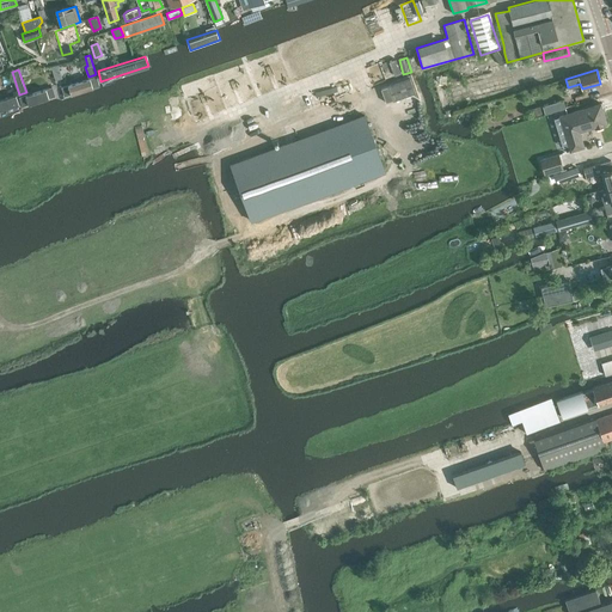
[(60,87),(63,98),(99,86),(97,75),(60,87)]
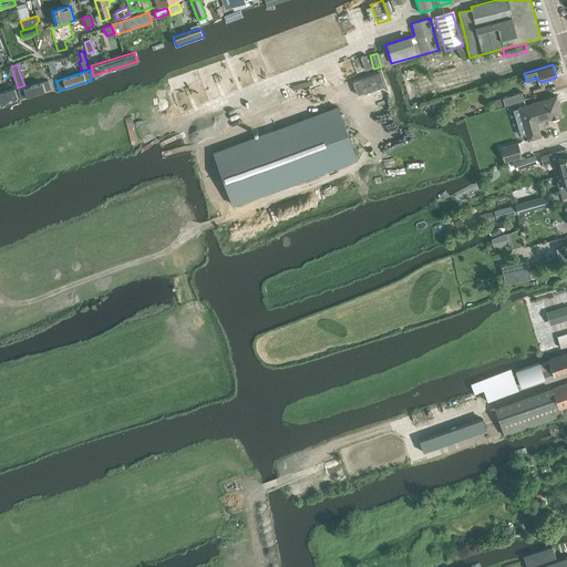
[(207,76),(193,82),(195,90),(209,85),(207,76)]
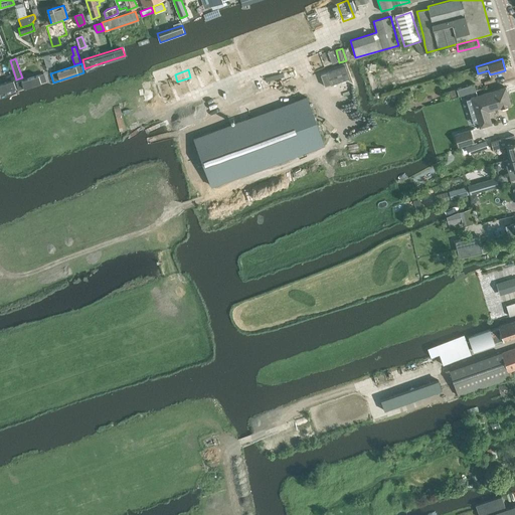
[(15,81),(18,91),(47,81),(44,72),(15,81)]
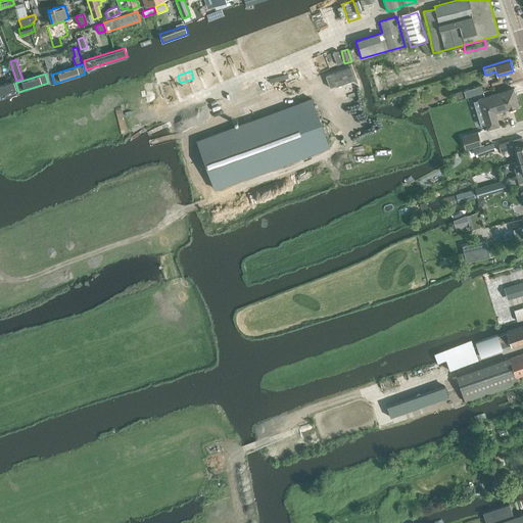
[(0,85),(0,94),(16,89),(13,81),(0,85)]
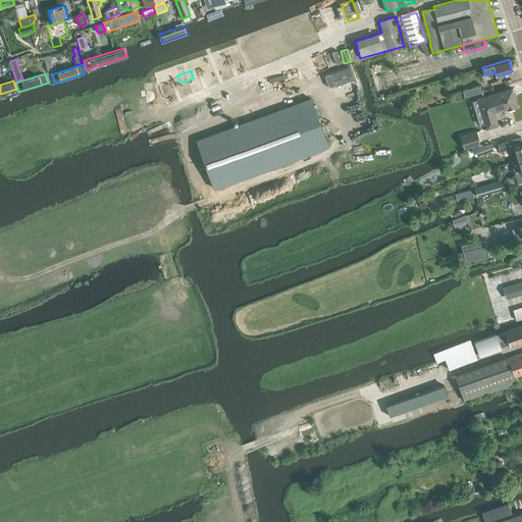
[(480,85),(463,90),(465,97),(476,94),(482,93),(480,86),(480,85)]
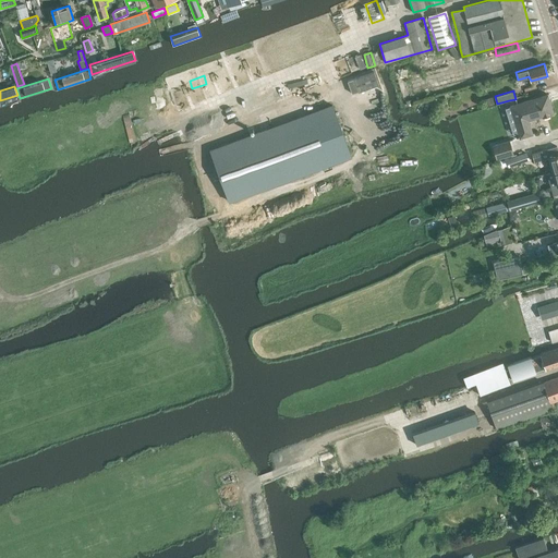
[(516,99),(509,100),(511,106),(510,106),(520,137),(533,134),(529,120),(542,116),(543,117),(550,114),(550,113),(553,112),(547,94),(518,104),(516,99)]
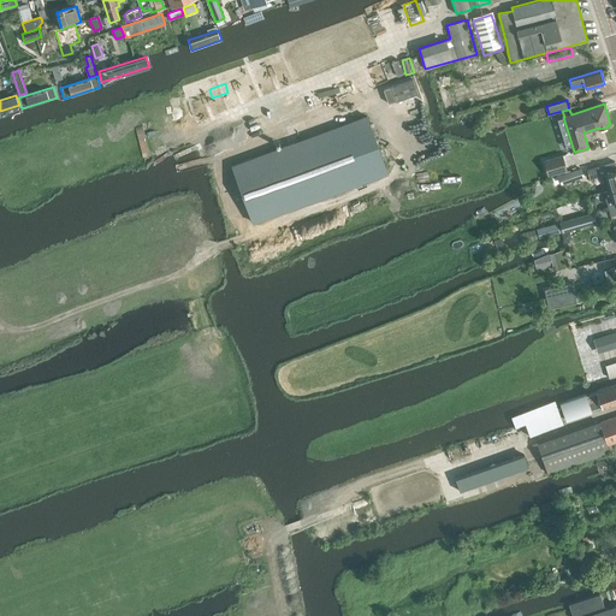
[(543,108),(532,111),(534,118),(545,116),(543,108)]
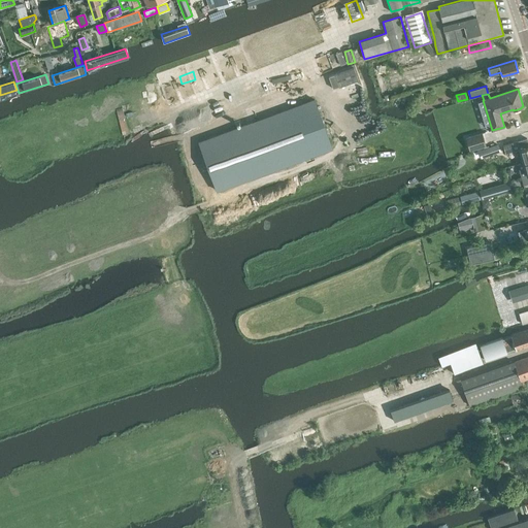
[(315,99),(198,141),(216,190),(332,147),(315,99)]
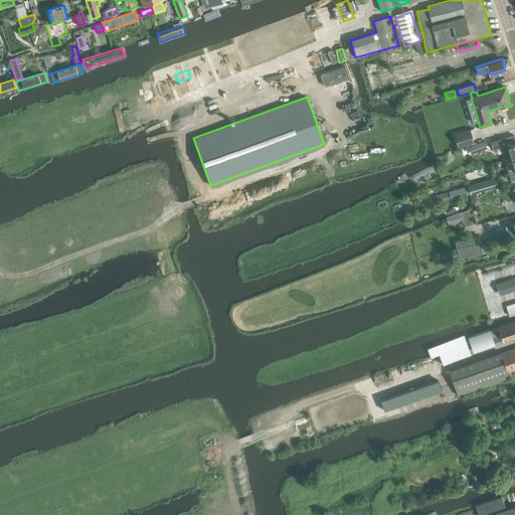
[(194,117),(195,123),(203,120),(201,115),(194,117)]
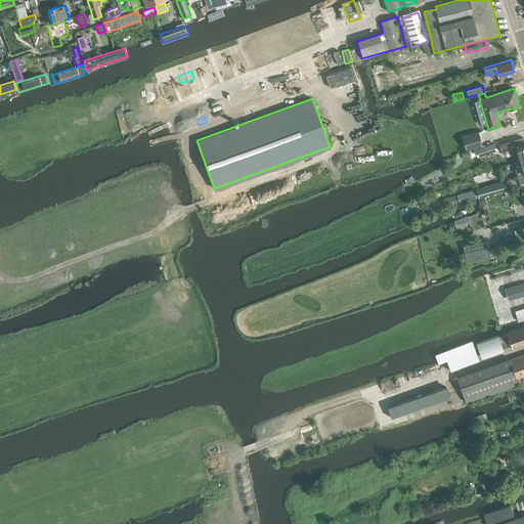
[(482,144),(479,132),(463,136),(467,149),(482,144)]
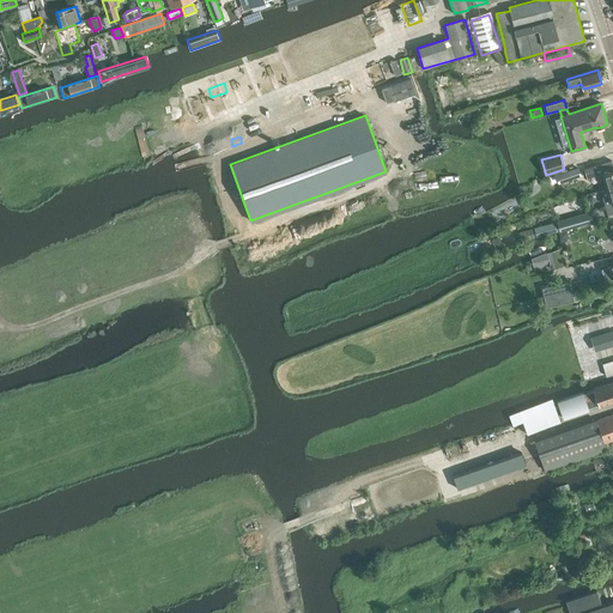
[(605,189),(612,187),(612,164),(612,161),(584,169),(587,178),(602,174),(605,182),(602,182),(605,189)]
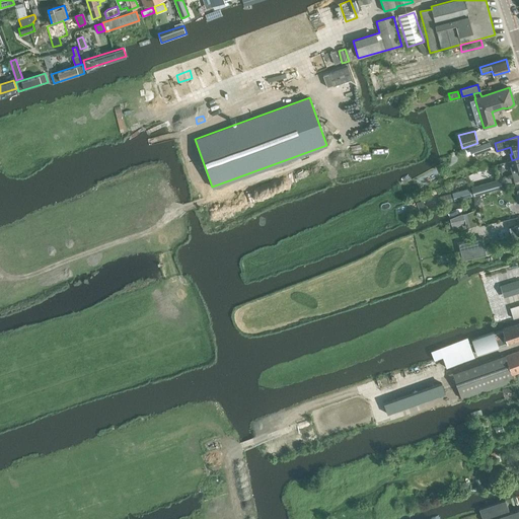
[(490,142),(470,149),(472,155),(492,148),(490,142)]
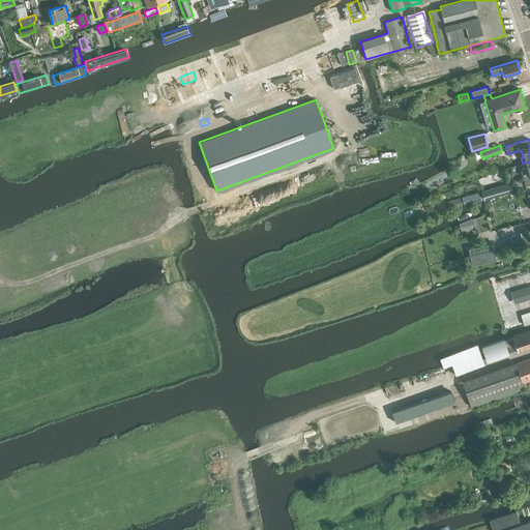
[(529,162),(523,164),(520,165),(526,185),(529,184),(529,162)]
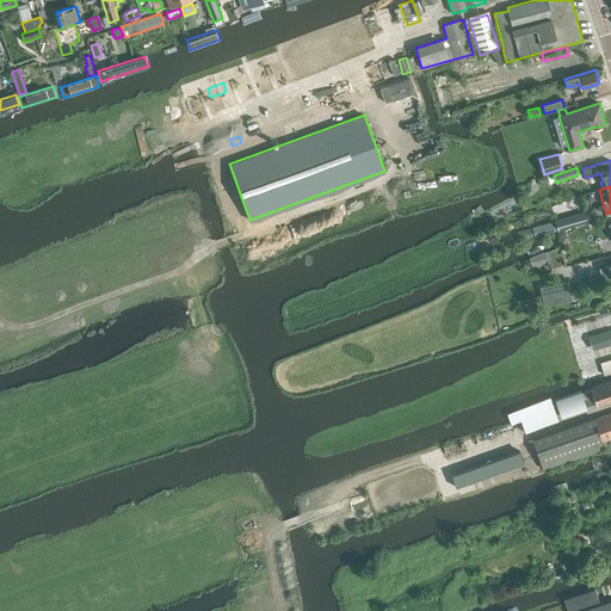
[(588,210),(554,220),(556,229),(572,226),(591,220),(588,210)]
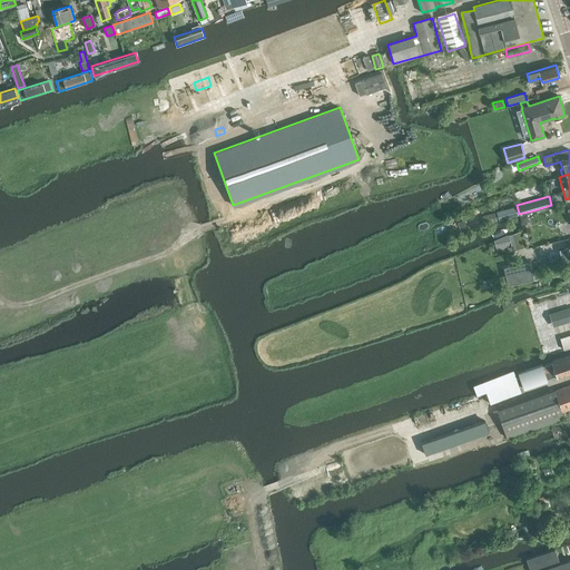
[(519,215),(516,206),(481,216),(484,225),(519,215)]
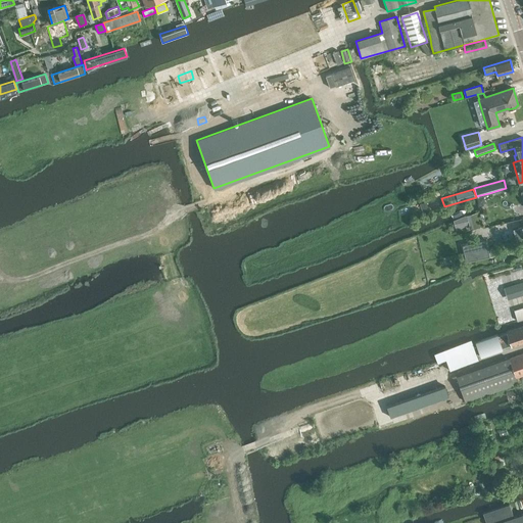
[(426,202),(420,204),(423,214),(429,211),(426,202)]
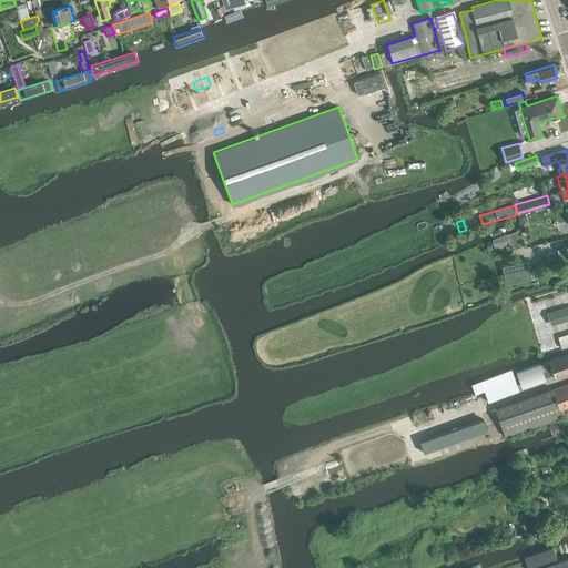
[(508,240),(494,243),(495,250),(509,246),(508,240)]
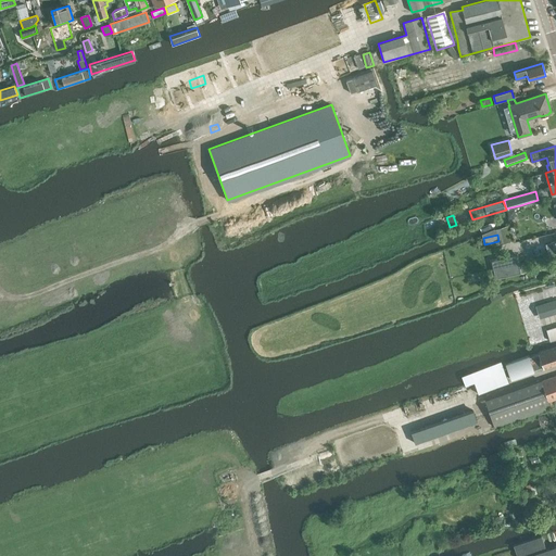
[(555,240),(555,241),(546,243),(550,256),(555,254),(555,240)]
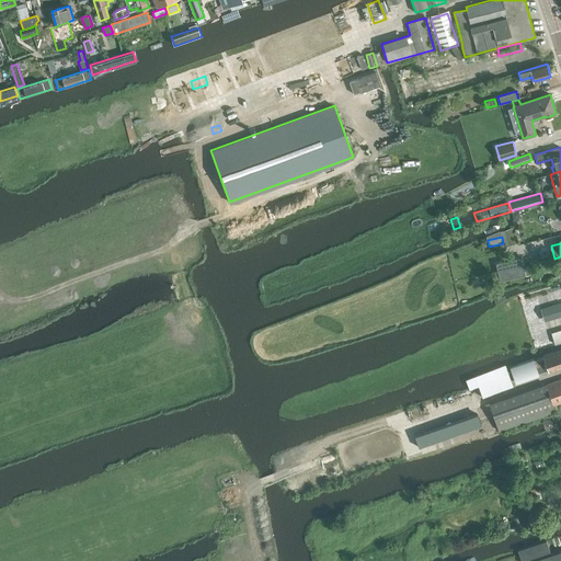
[(521,256),(494,262),(496,272),(523,266),(521,256)]
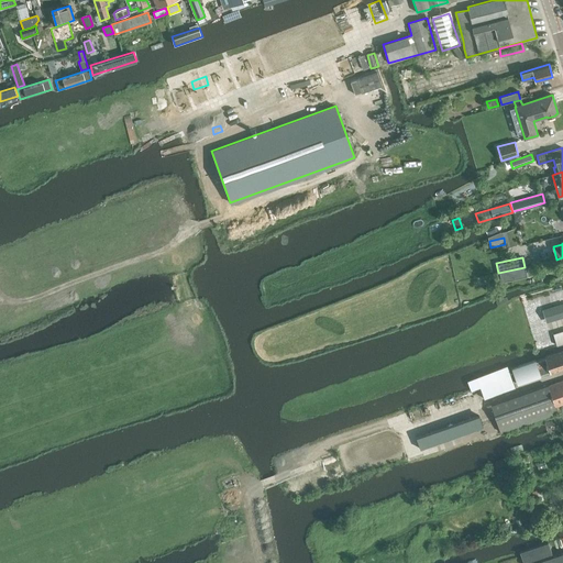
[(525,267),(498,273),(500,283),(527,276),(525,267)]
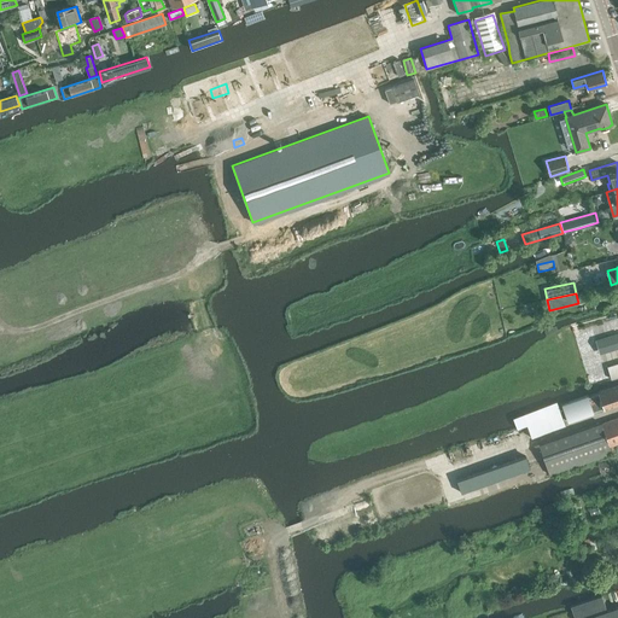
[(617,333),(595,340),(600,355),(617,349),(617,333)]
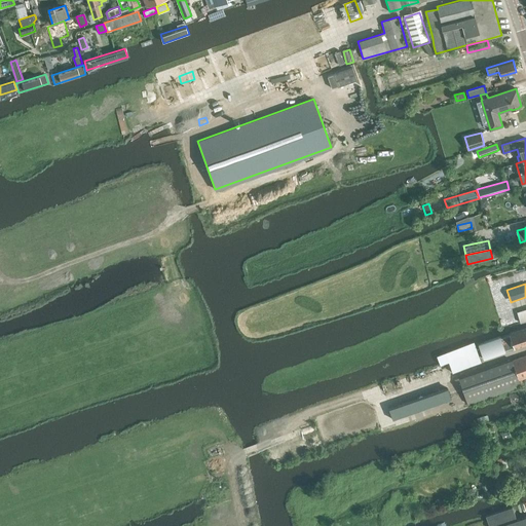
[(525,308),(517,311),(520,322),(525,320),(525,308)]
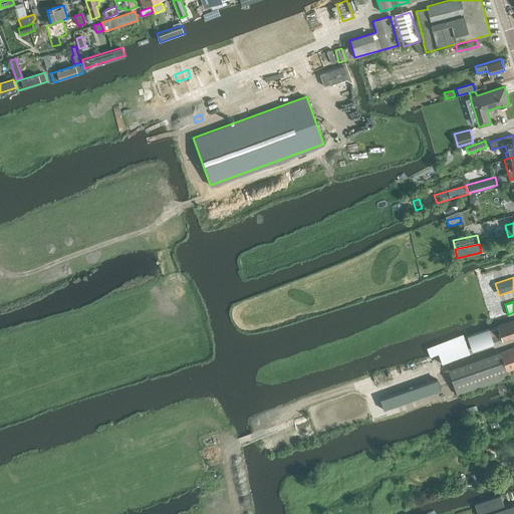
[(513,322),(505,325),(468,337),(472,350),(509,337),(510,338),(513,336),(513,322)]
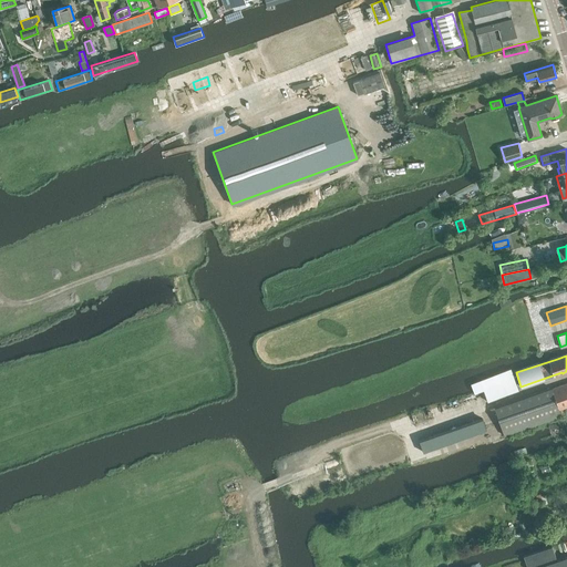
[(511,369),(471,384),(474,392),(483,389),(487,401),(518,390),(512,372),(511,369)]
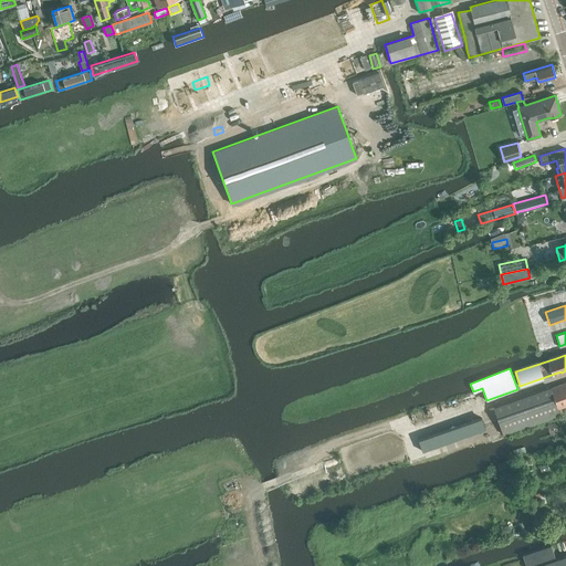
[(565,381),(494,407),(503,435),(561,415),(558,409),(565,406),(565,381)]
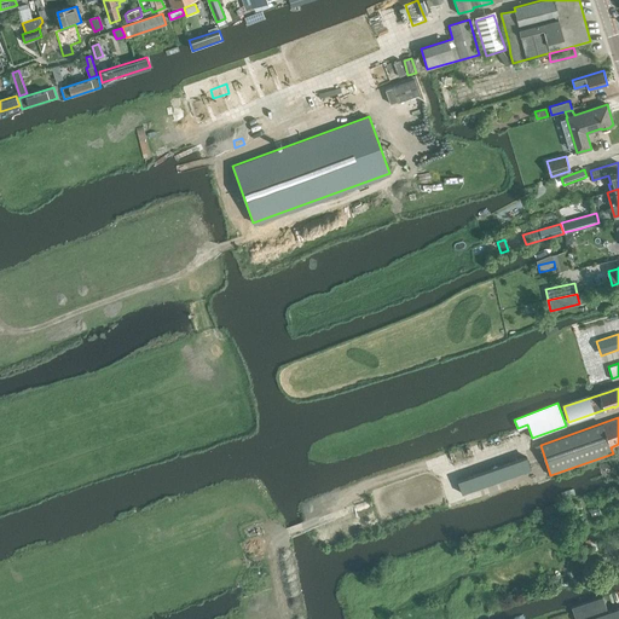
[(457,481),(462,495),(531,470),(526,457),(457,481)]
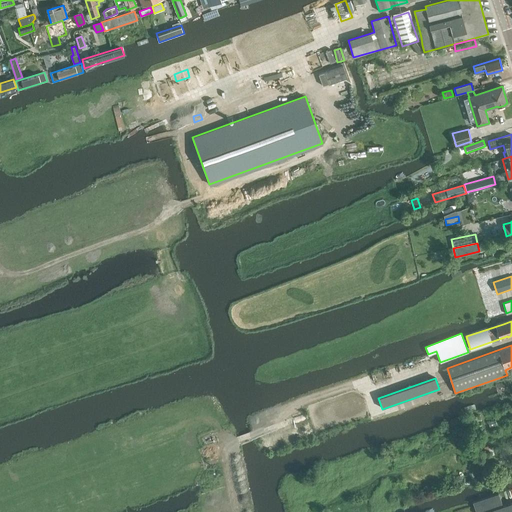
[(511,511),(511,501),(503,505),(499,493),(473,502),(476,511),(484,511),(486,511),(511,511)]
